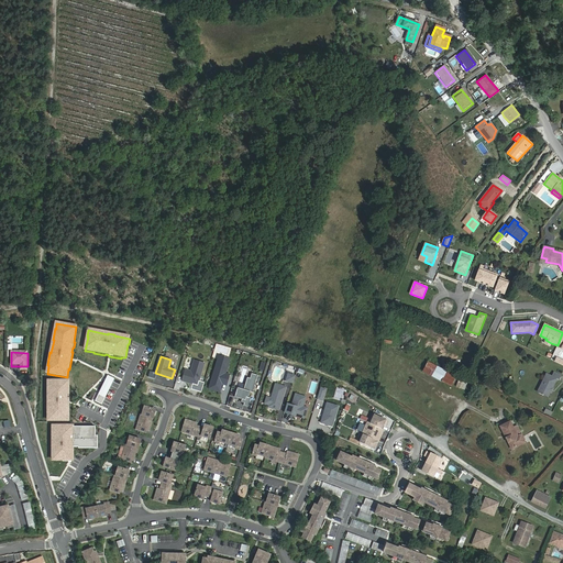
[(227,374),(231,360),(219,356),(210,385),(214,386),(217,389),(221,390),(222,385),(222,383),(228,384),(230,375),(227,374)]
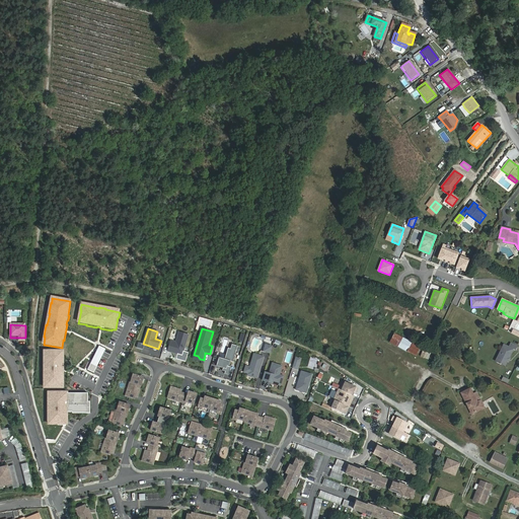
[(177,355),(176,360),(186,363),(189,354),(183,352),(189,336),(179,332),(176,343),(171,342),(168,352),(177,355)]
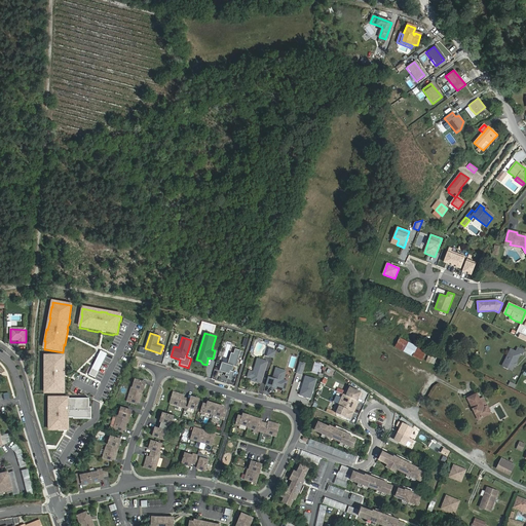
[(395,347),(412,357),(417,346),(400,337),(395,347)]
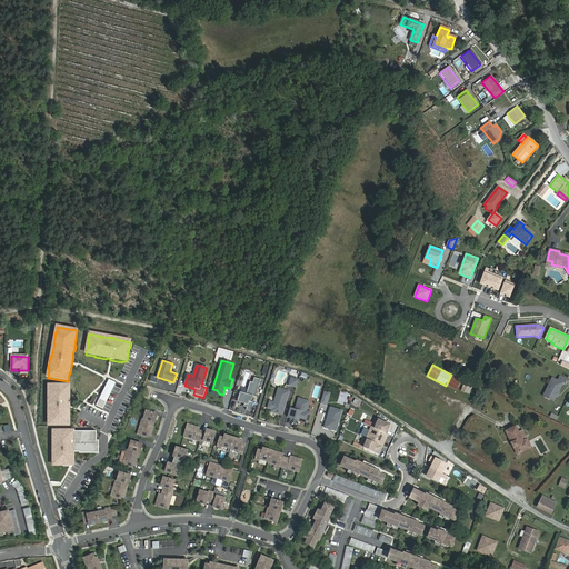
[(456,390),(461,380),(451,375),(446,386),(456,390)]
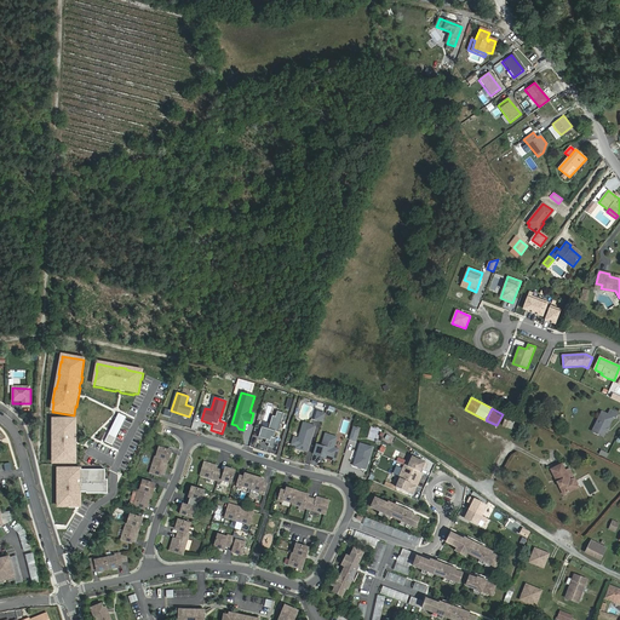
[(602,412),(592,431),(603,437),(613,418),(615,419),(618,414),(609,411),(608,415),(602,412)]
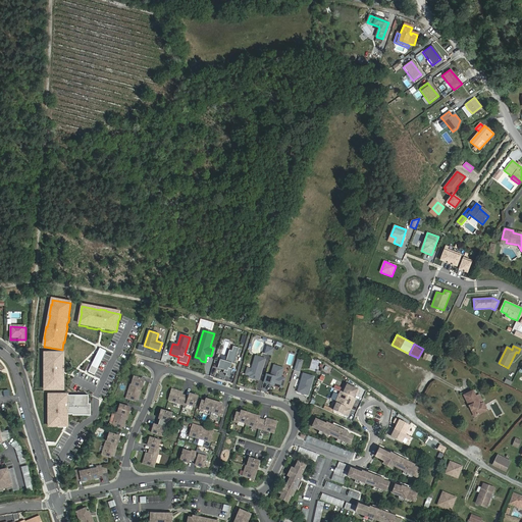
[(239,349),(233,347),(232,352),(229,351),(226,362),(220,360),(218,369),(224,371),(223,374),(226,374),(225,376),(230,378),(232,370),(230,369),(231,364),(235,365),(239,349)]
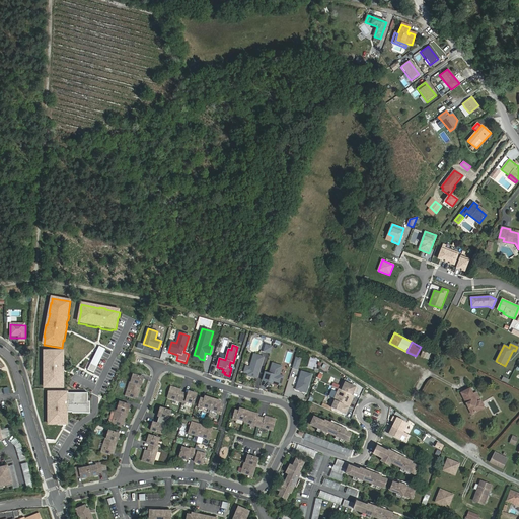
[(264,352),(271,354),(273,348),(266,346),(264,352)]
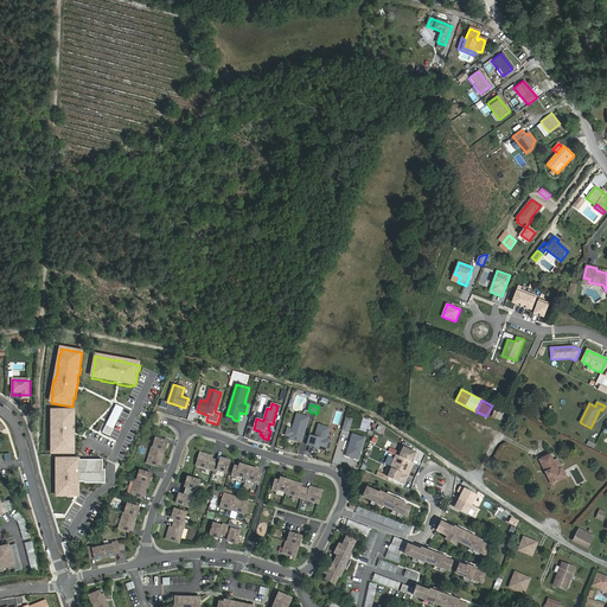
[(107,427),(114,430),(123,410),(116,407),(107,427)]
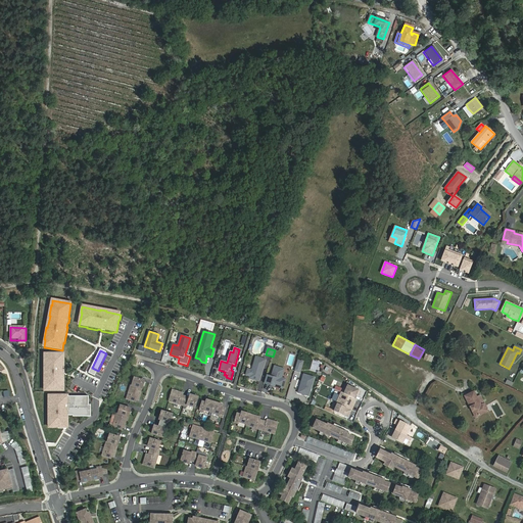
[(431,363),(434,357),(426,352),(423,359),(431,363)]
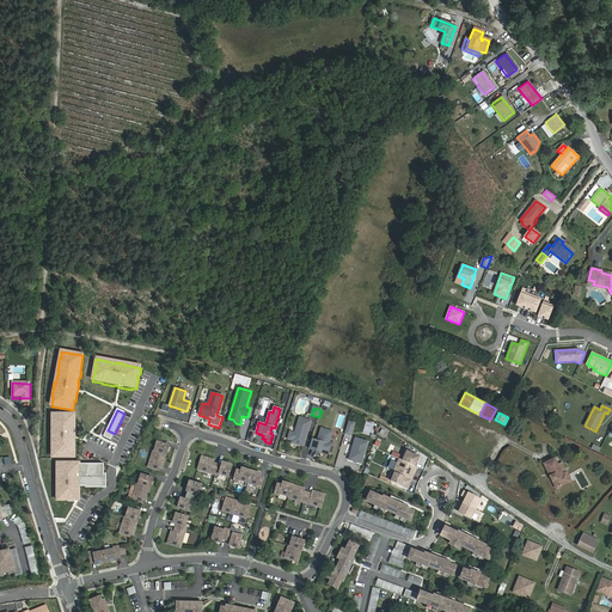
[(74,416),(51,416),(53,458),(74,458),(74,416)]
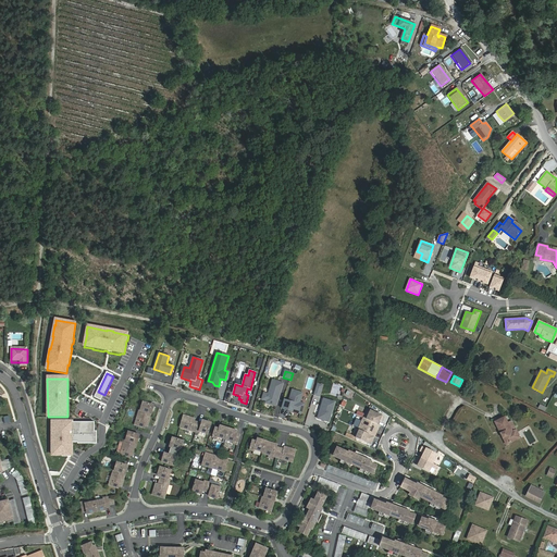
[(276,407),(283,384),(273,381),(269,395),(264,394),(262,400),(267,401),(265,404),(276,407)]
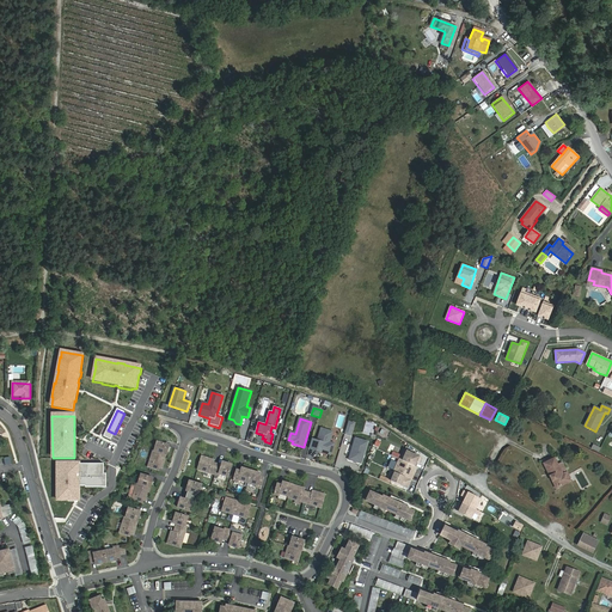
[(332,433),(322,429),(314,451),(330,456),(334,445),(329,444),(332,433)]
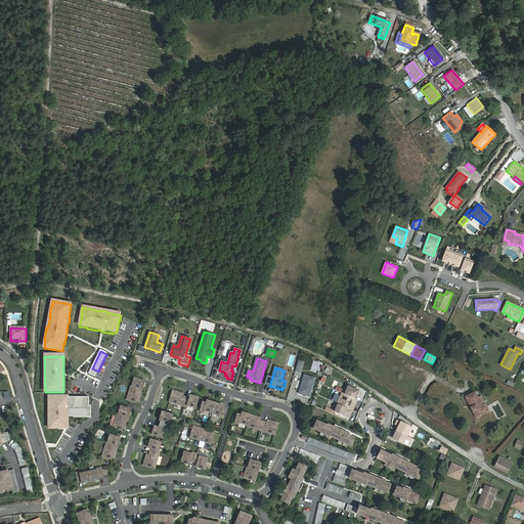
[(89,375),(95,378),(98,372),(92,368),(89,375)]
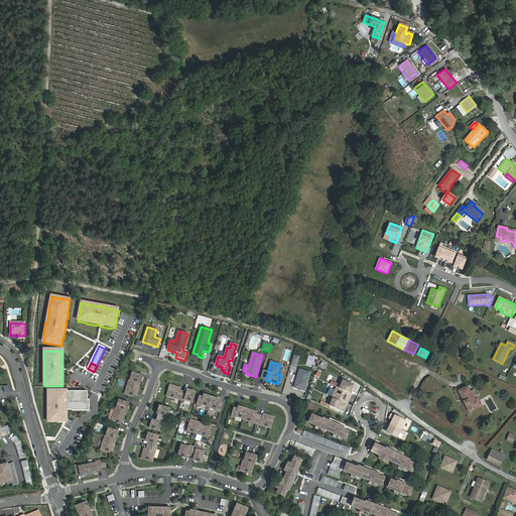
[(310,374),(299,370),(293,389),(304,392),(310,374)]
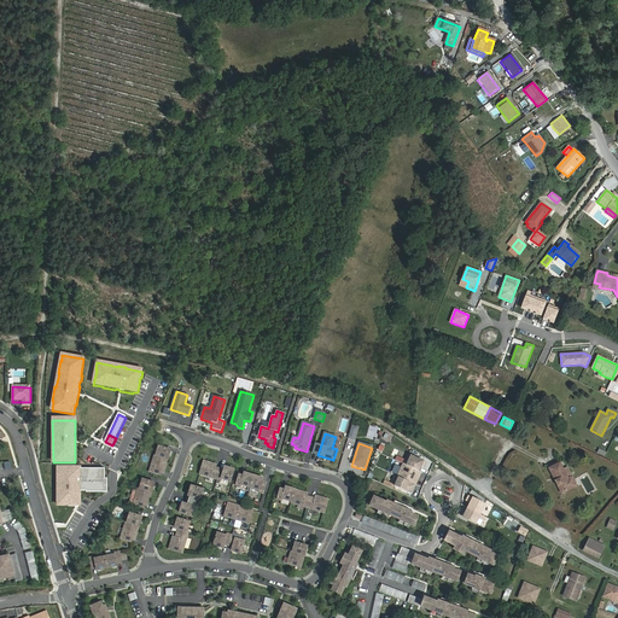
[(157,455),(169,459),(172,450),(159,447),(157,455)]
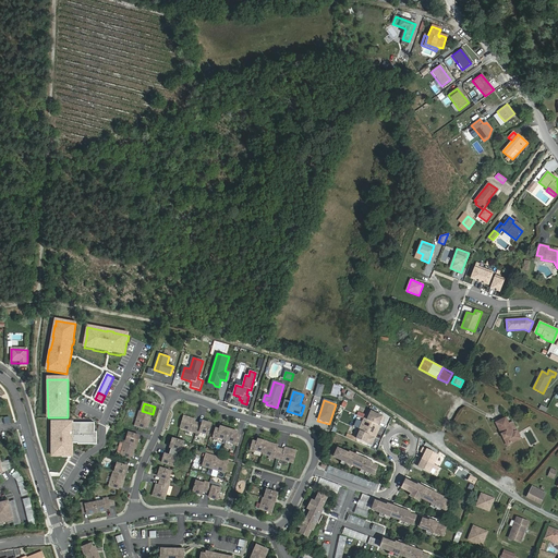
[(140,411),(135,426),(145,429),(146,426),(148,427),(153,414),(142,411),(140,411)]
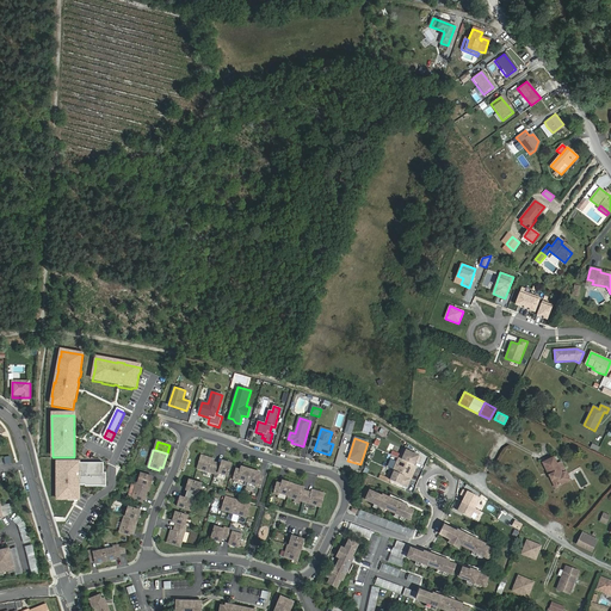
[(211,458),(202,456),(197,469),(214,474),(216,464),(210,462),(211,458)]
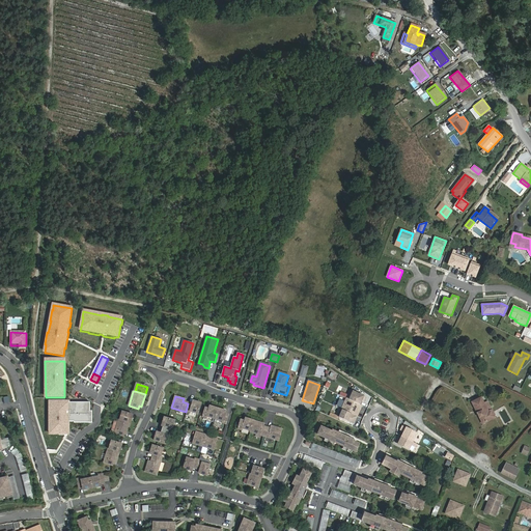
[(481,417),(484,423),(496,417),(492,410),(488,412),(481,397),(472,402),(480,418),(481,417)]
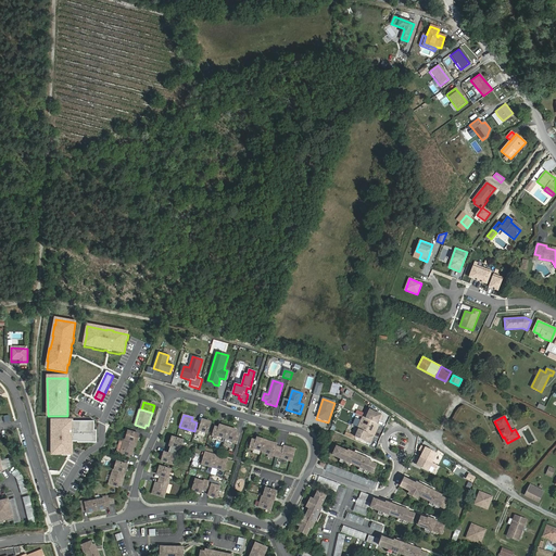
[(210,422),(202,420),(201,424),(197,422),(194,431),(198,432),(199,431),(207,433),(210,422)]
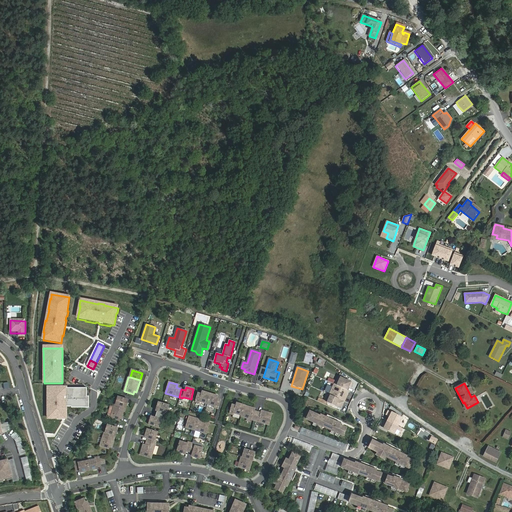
[(63,419),(66,419),(66,408),(72,408),(72,409),(89,409),(89,398),(87,398),(87,389),(66,389),(66,388),(47,388),(47,400),(48,400),(48,420),(63,420),(63,419)]
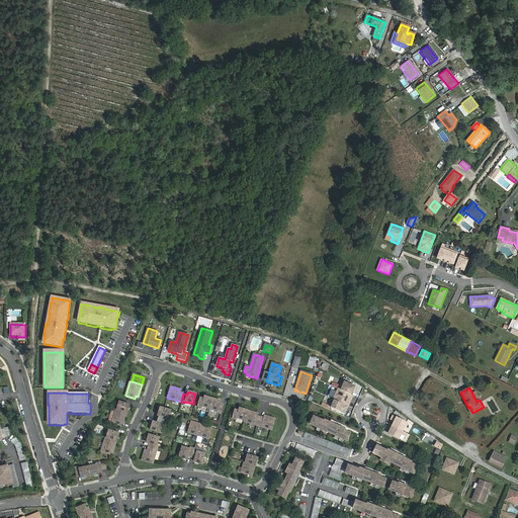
[(212,400),(204,398),(204,400),(200,399),(197,408),(201,409),(201,407),(209,410),(212,400)]
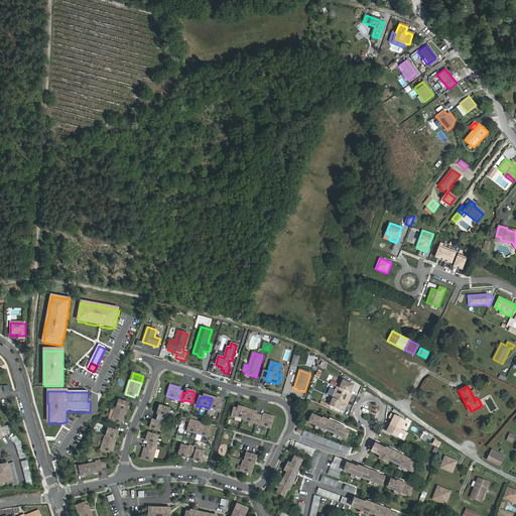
[(220,413),(223,404),(219,403),(220,400),(212,398),(209,408),(217,410),(216,412),(220,413)]
